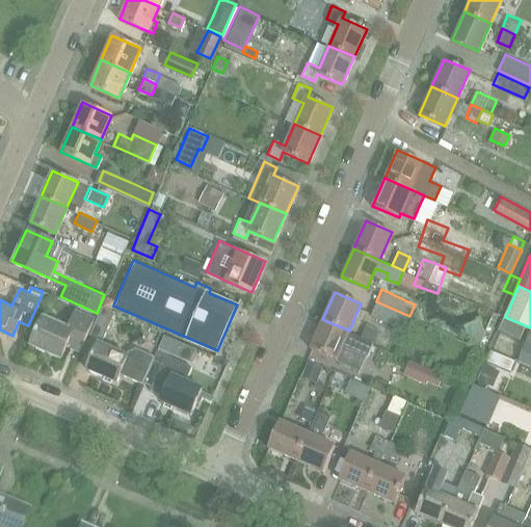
[(409,316),(376,301),(371,314),(404,328),(409,316)]
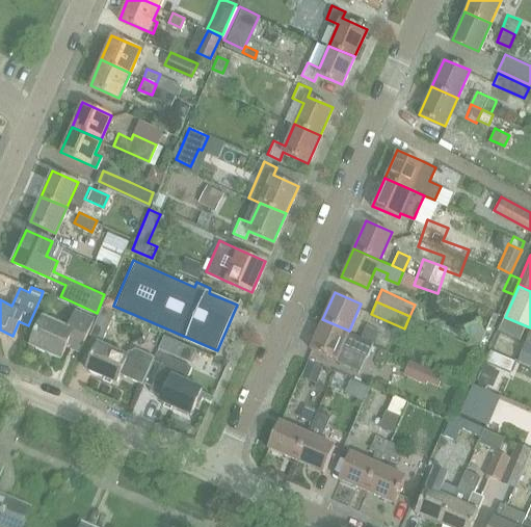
[(102,338),(114,311),(103,306),(90,333),(102,338)]
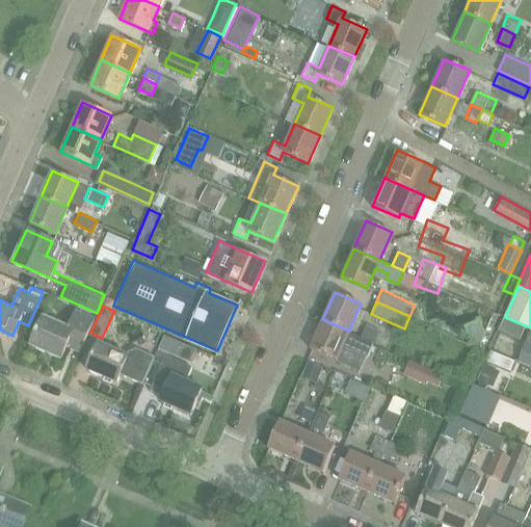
[(80,349),(84,339),(95,316),(75,308),(69,322),(44,312),(30,343),(61,357),(67,343),(80,349)]
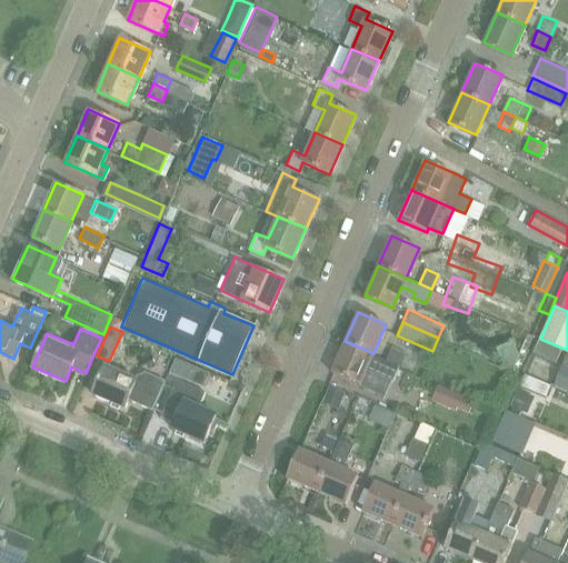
[(561,348),(540,339),(535,352),(555,361),(561,348)]
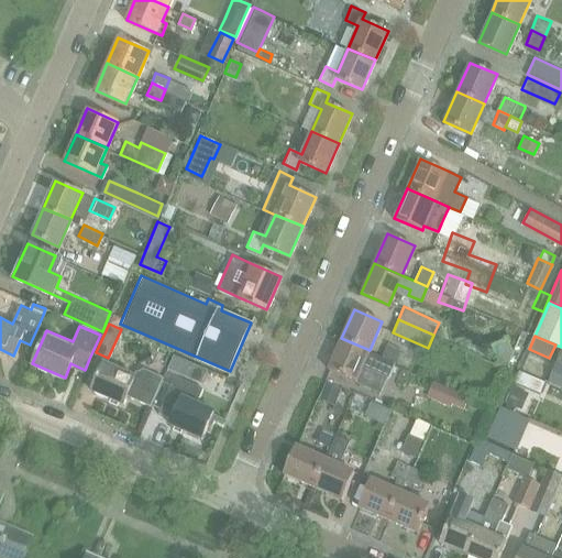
[(328,368),(349,376),(356,380),(363,364),(388,375),(394,361),(382,356),(370,350),(341,338),(328,368)]
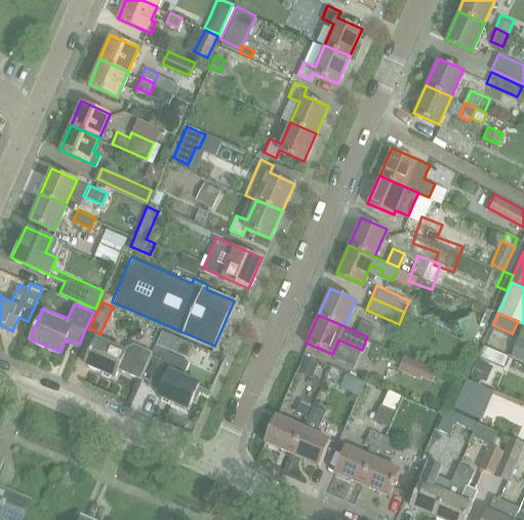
[(356,331),(367,336),(373,324),(361,319),(356,331)]
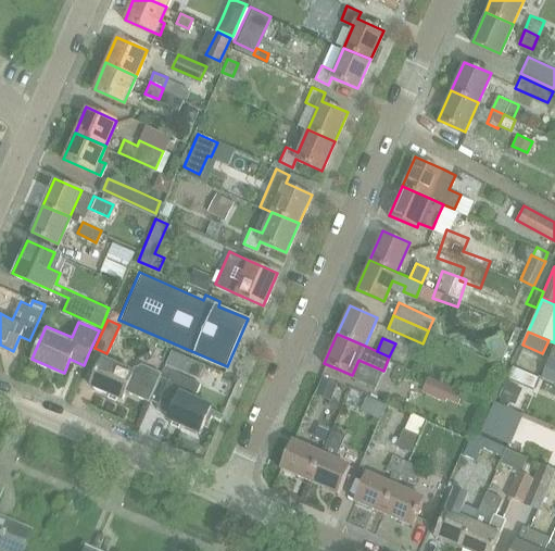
[(554,342),(541,374),(554,380),(554,342)]
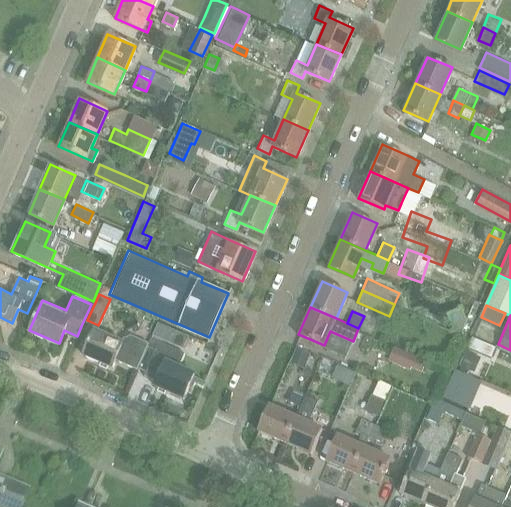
[(158,322),(152,334),(164,339),(169,327),(158,322)]
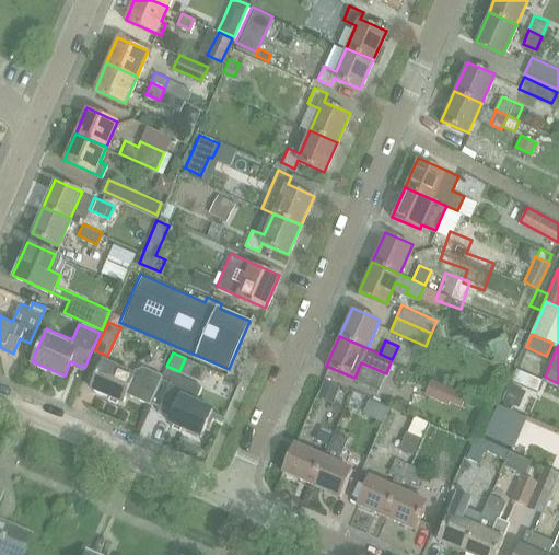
[(194,356),(188,368),(217,380),(221,368),(194,356)]
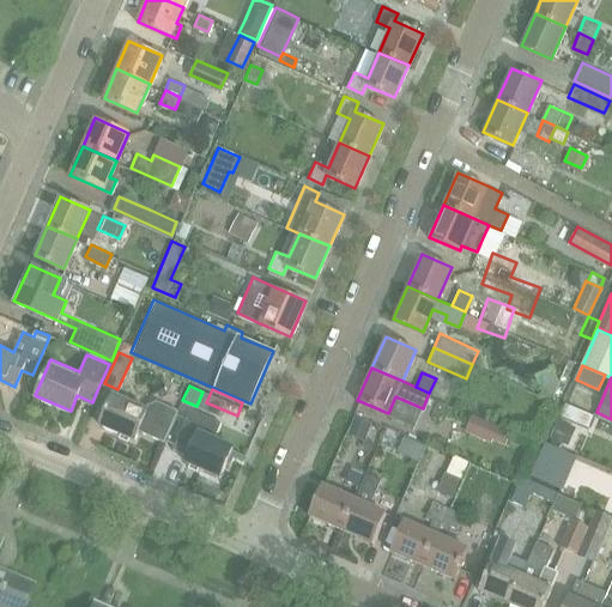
[(114,393),(100,424),(133,438),(138,429),(163,441),(176,410),(156,401),(150,404),(147,407),(114,393)]
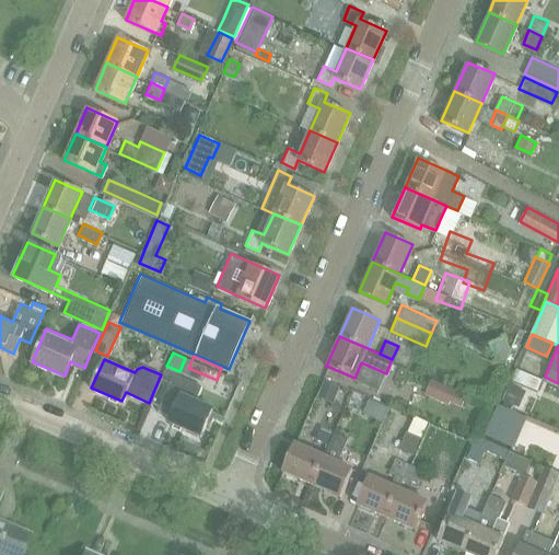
[(542,378),(515,367),(511,377),(537,389),(542,378)]
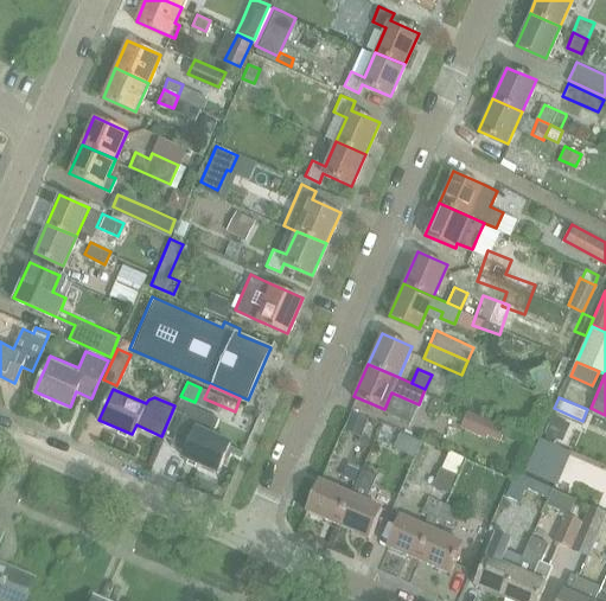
[(187,404),(171,443),(186,451),(184,456),(217,471),(230,441),(211,433),(218,417),(187,404)]
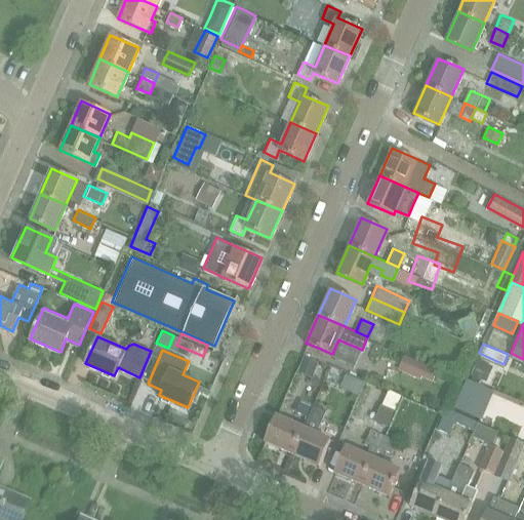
[(492,364),(477,358),(471,373),(486,380),(492,364)]
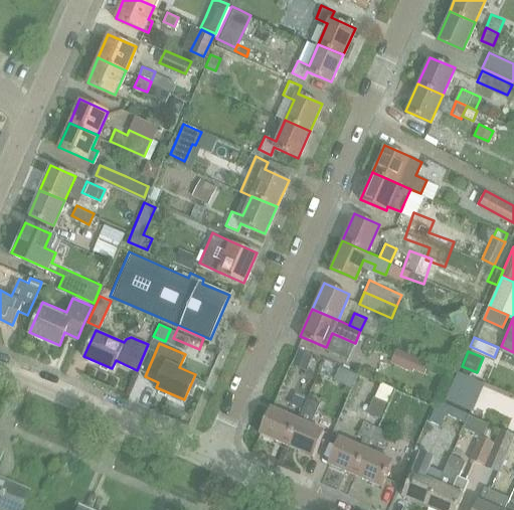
[(339,365),(334,377),(351,384),(356,372),(339,365)]
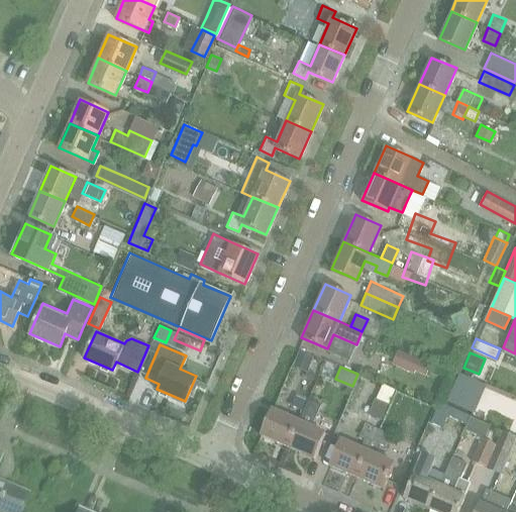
[(459,372),(448,399),(473,410),(478,398),(466,393),(468,387),(473,378),(459,372)]
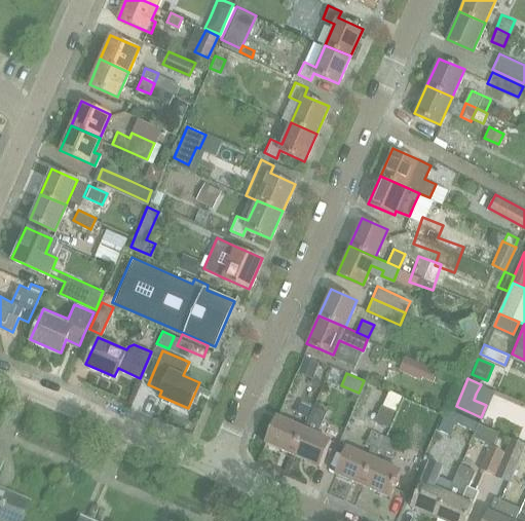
[(394,404),(405,408),(411,393),(399,388),(394,404)]
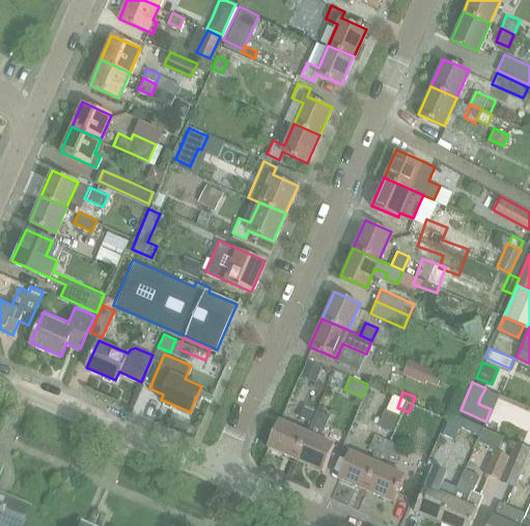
[(298,415),(311,420),(316,408),(303,402),(298,415)]
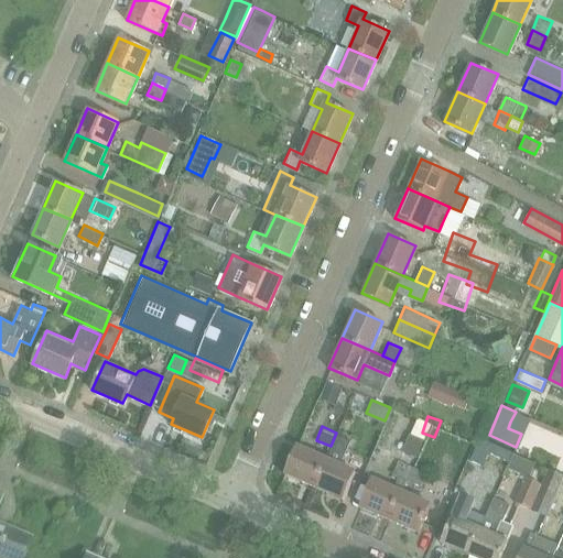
[(343,499),(352,478),(355,470),(339,463),(350,439),(336,433),(331,446),(325,458),(313,485),(343,499)]
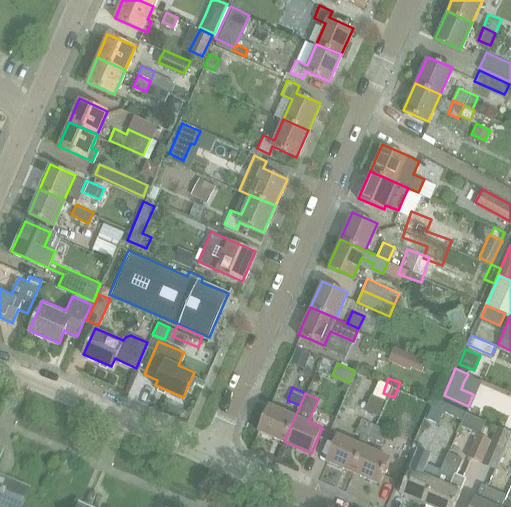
[(460,417),(464,409),(446,401),(445,403),(435,398),(427,415),(438,420),(443,409),(460,417)]
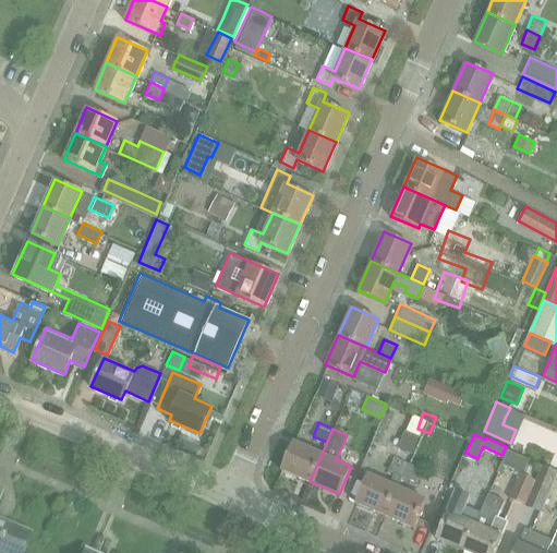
[(280,468),(310,481),(322,454),(292,441),(280,468)]
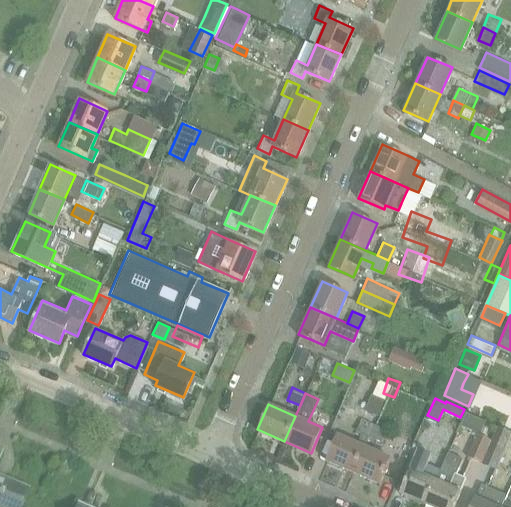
[(326,459),(352,471),(373,423),(361,417),(356,428),(362,431),(357,443),(337,434),(326,459)]
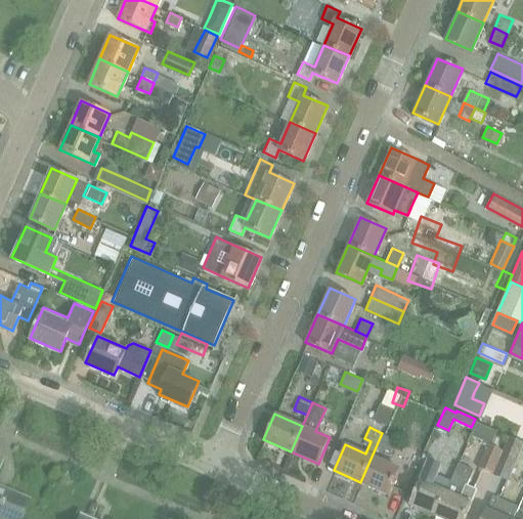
[(500,429),(494,440),(505,444),(510,434),(500,429)]
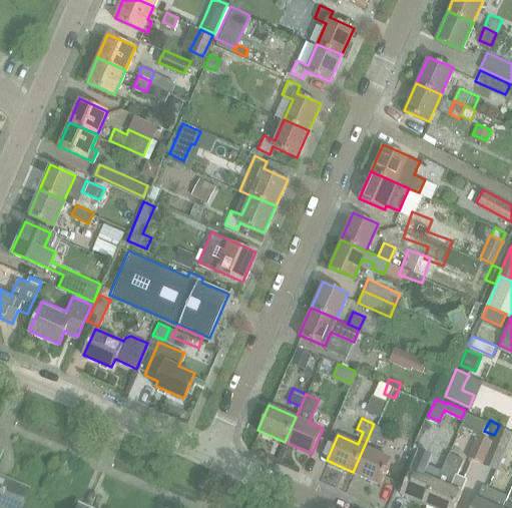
[(380,483),(388,465),(391,458),(366,447),(371,435),(383,440),(387,430),(374,424),(353,472),(380,483)]
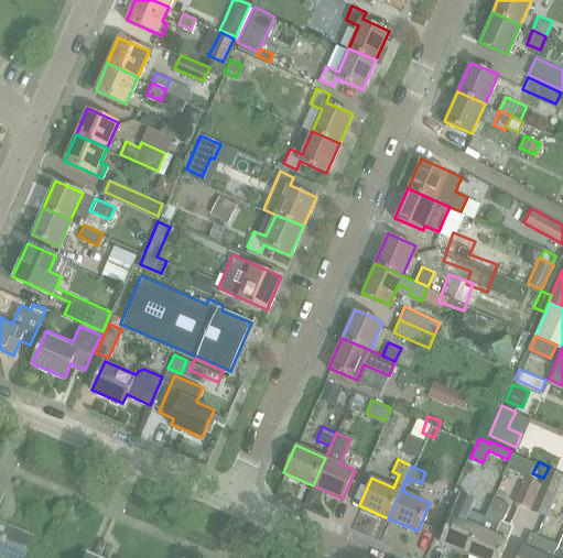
[(562,473),(562,472),(549,467),(543,478),(541,482),(531,505),(545,513),(562,473)]
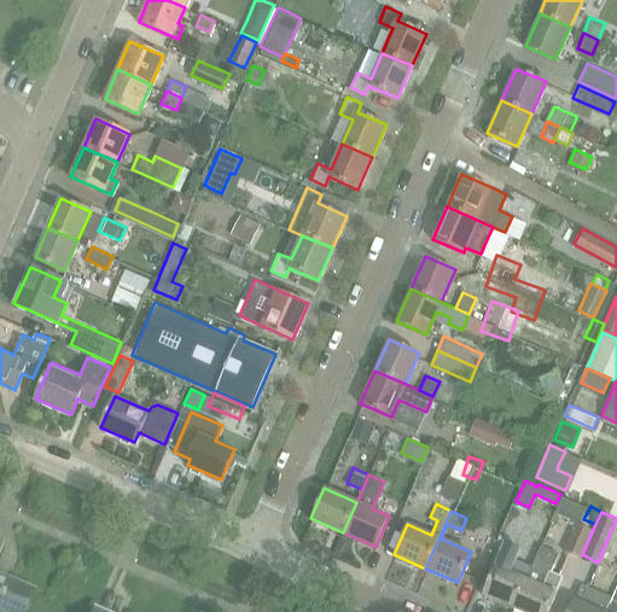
[(565,547),(582,554),(593,529),(577,522),(565,547)]
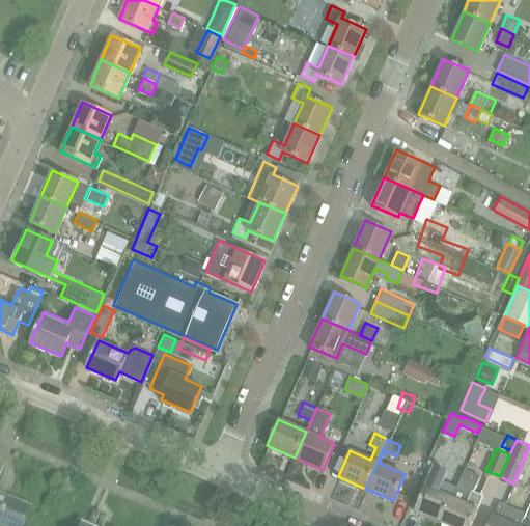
[(414,509),(441,521),(456,485),(443,478),(449,464),(436,459),(414,509)]
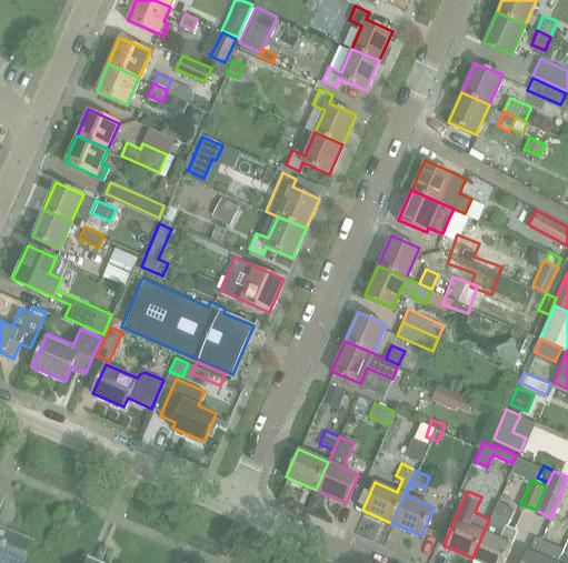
[(0,560),(6,562),(18,562),(29,540),(0,525),(0,498),(0,560)]
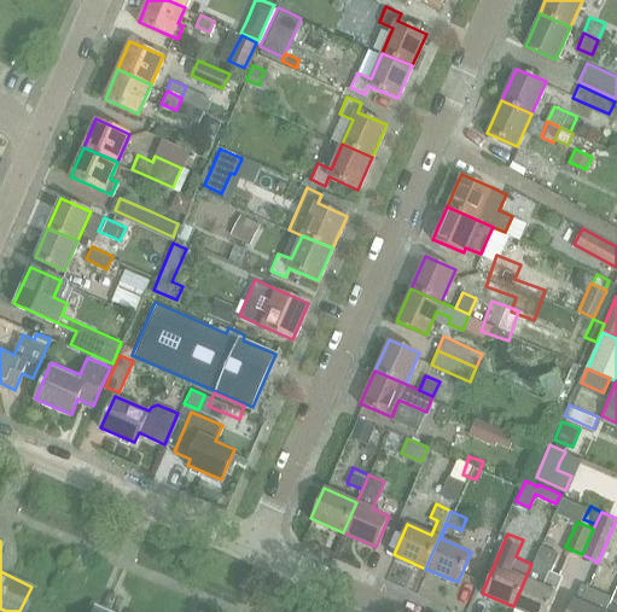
[(525,611),(546,611),(553,598),(563,575),(551,569),(558,552),(541,545),(533,564),(531,564),(513,606),(525,611)]
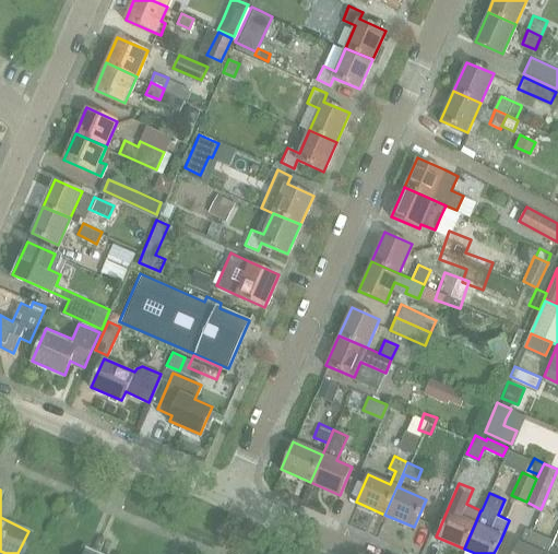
[(512,553),(546,553),(550,545),(549,544),(551,539),(525,528),(512,553)]
